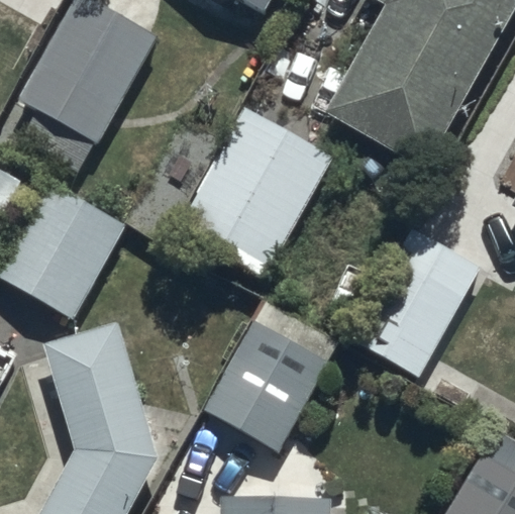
[(71,0),(18,98),(38,109),(18,146),(75,178),(94,142),(97,144),(159,32),(99,0),(71,0)]
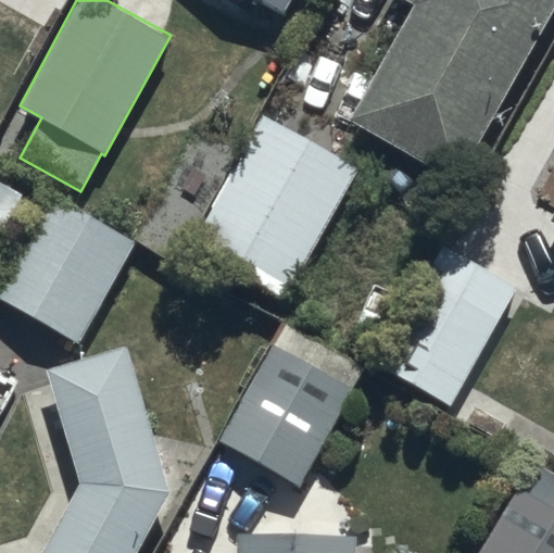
[(262,0),(286,13),(292,0),(262,0)]
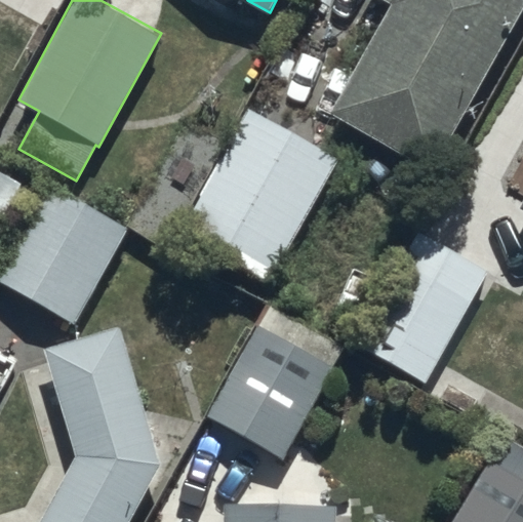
[(383,0),(391,4),(330,112),(433,168),(522,2),(522,0),(383,0)]
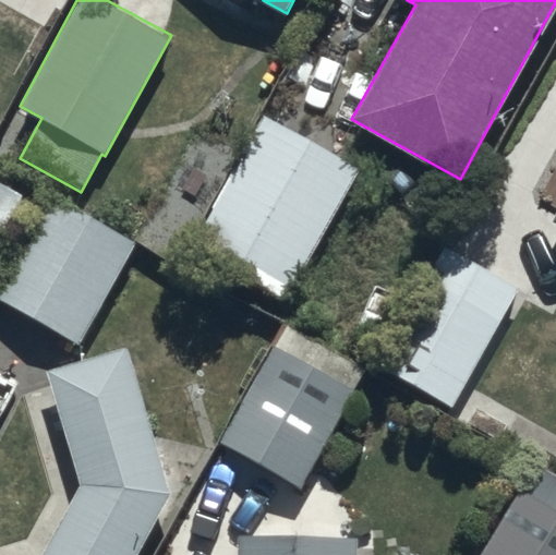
[(290,298),(359,168),(260,116),(191,245),(290,298)]
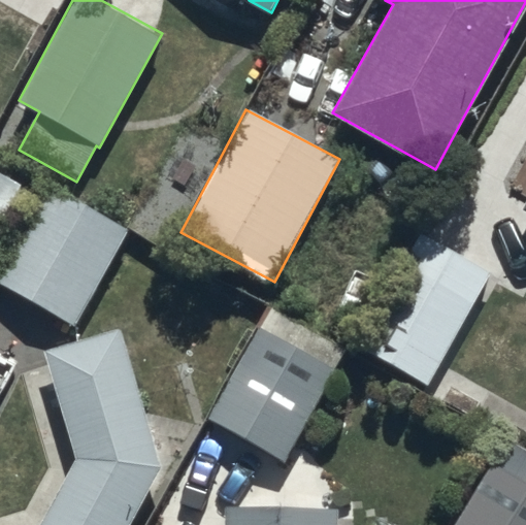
[(0,265),(0,283),(75,325),(128,229),(45,183),(0,265)]
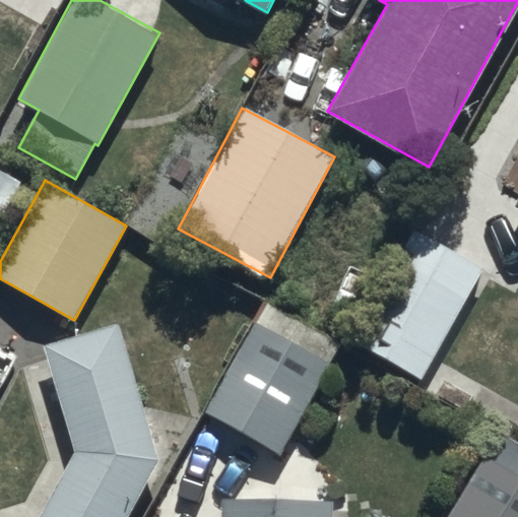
[(350,337),(421,379),(484,272),(414,231),(350,337)]
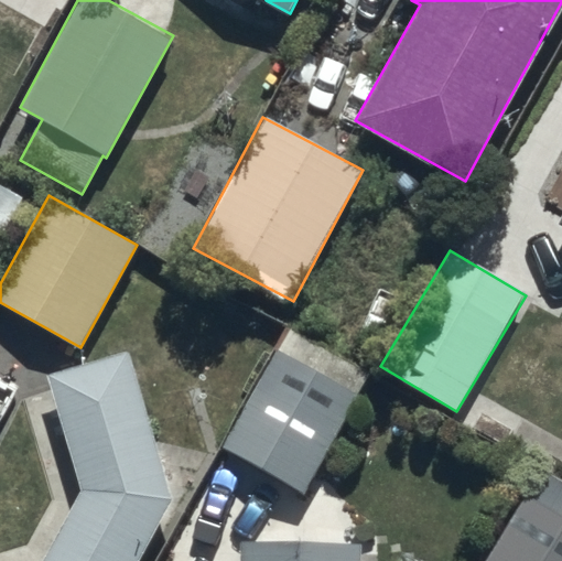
[(280,349),(224,445),(303,493),(360,397),(280,349)]
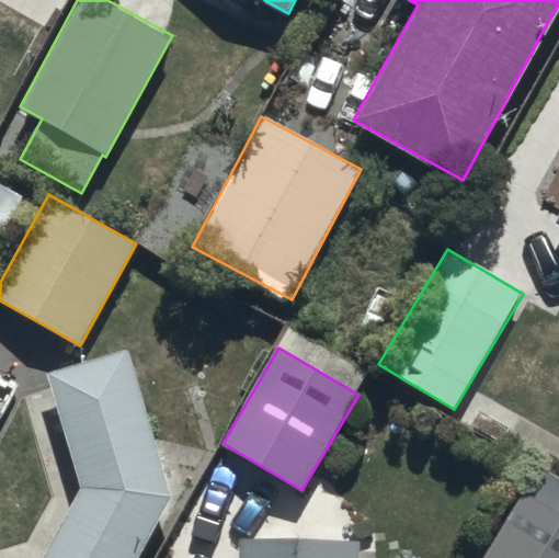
[(41,557),(138,557),(172,496),(128,352),(50,372),(82,488),(41,557)]
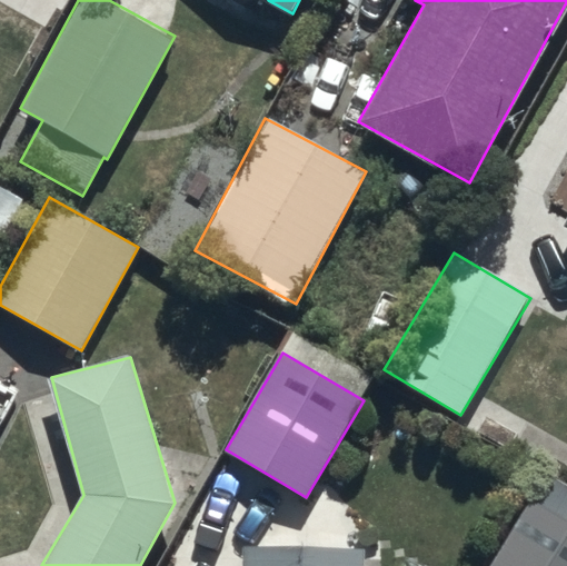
[(531,497),(487,565),(566,565),(566,508),(561,516),(531,497)]
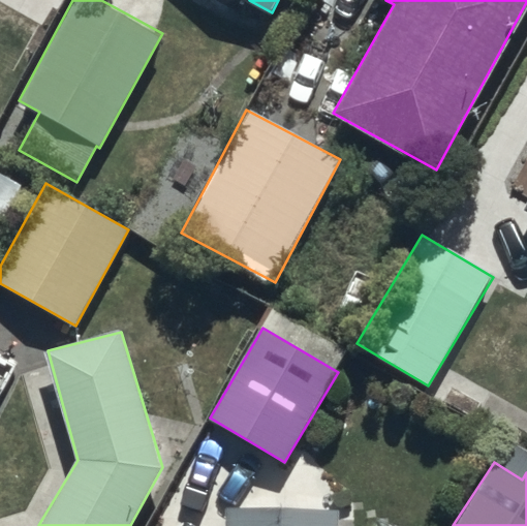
[(337,525),(338,511),(226,508),(225,525),(337,525)]
